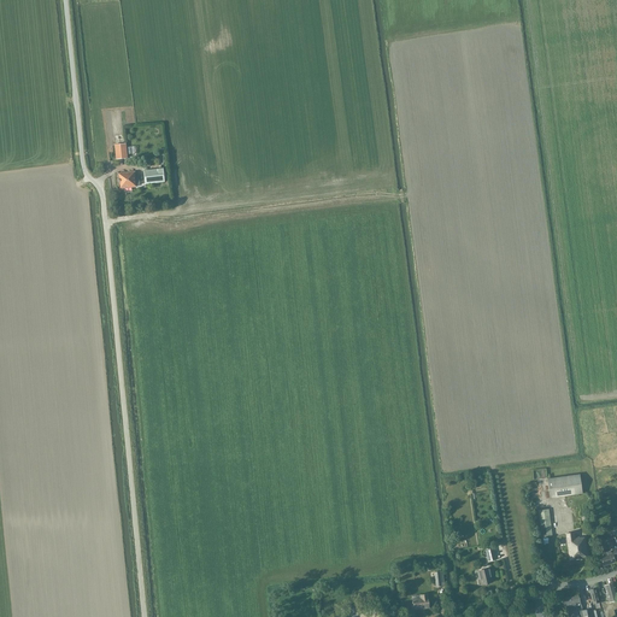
[(117,159),(127,158),(124,145),(116,146),(117,159)]
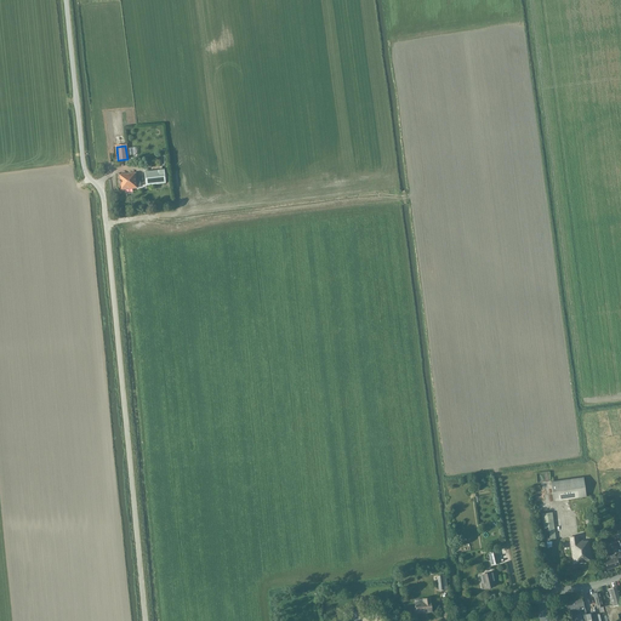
[(146,186),(165,183),(164,170),(144,171),(146,186)]
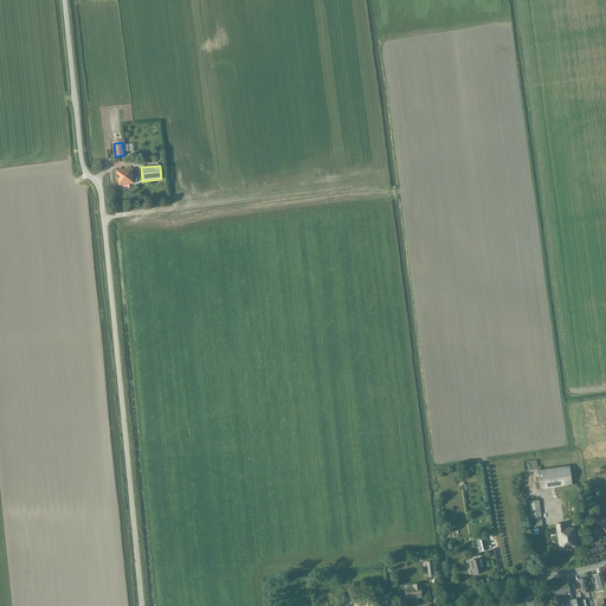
[(116,171),(117,186),(134,184),(134,182),(137,182),(136,171),(133,172),(133,168),(131,168),(122,169),(116,171)]
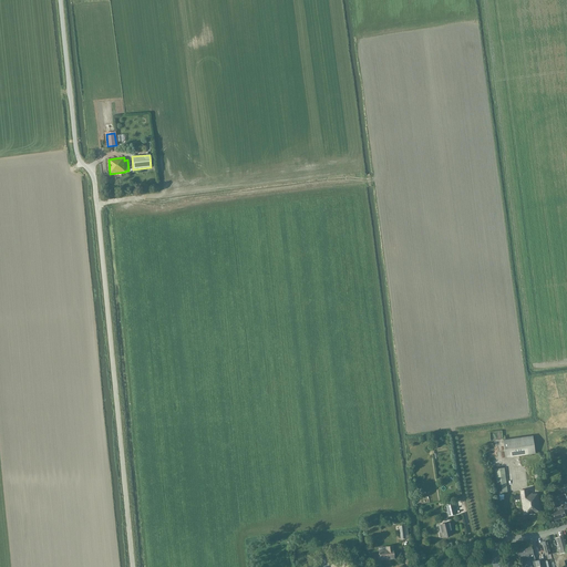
[(505,459),(535,454),(533,436),(503,440),(505,459)]
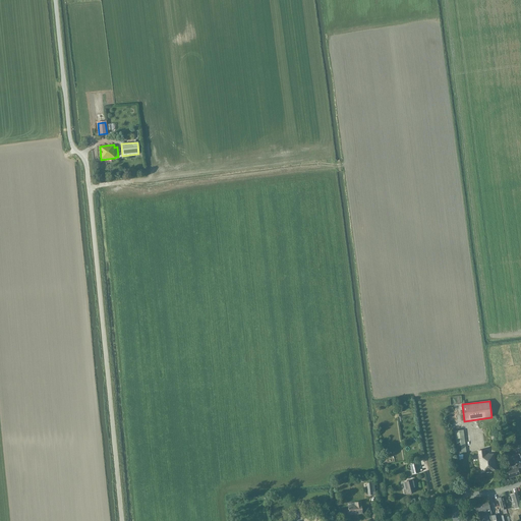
[(457,454),(466,453),(463,430),(454,431),(457,454)]
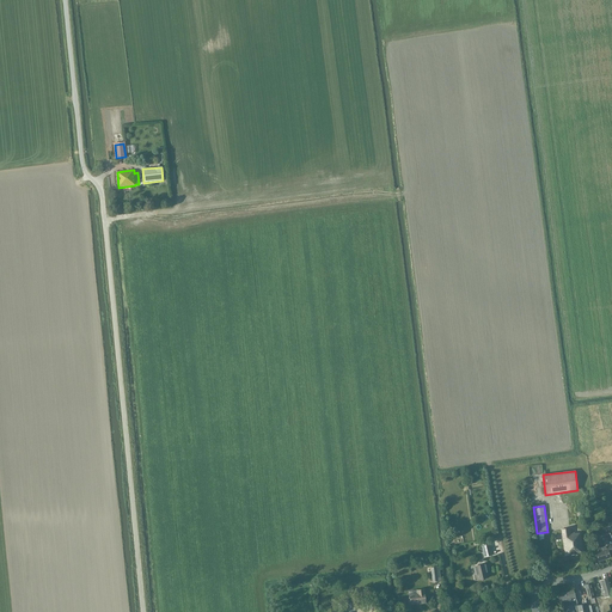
[(581,533),(580,533),(570,534),(569,528),(561,530),(562,534),(564,557),(583,555),(581,533)]
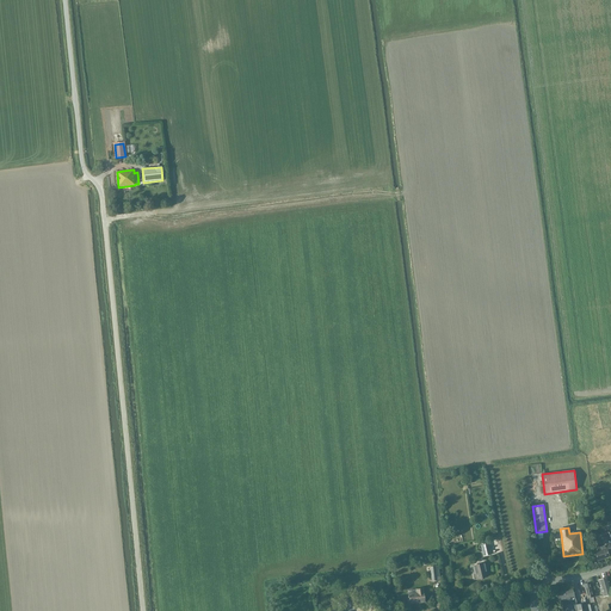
[(610,554),(610,549),(610,544),(610,543),(610,538),(609,532),(597,536),(600,547),(597,548),(597,551),(594,553),(597,561),(610,557),(609,555),(610,554)]
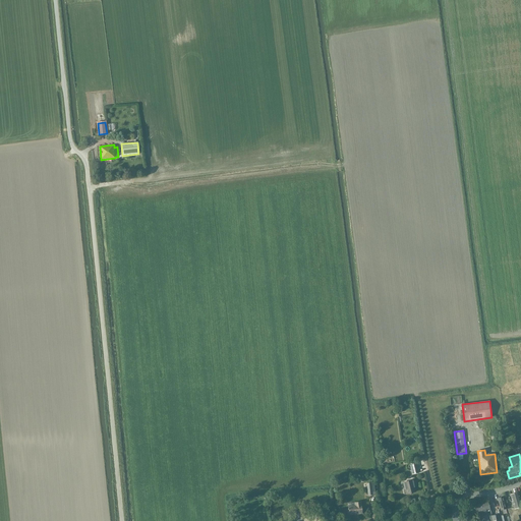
[(412,474),(419,472),(417,462),(410,464),(412,474)]
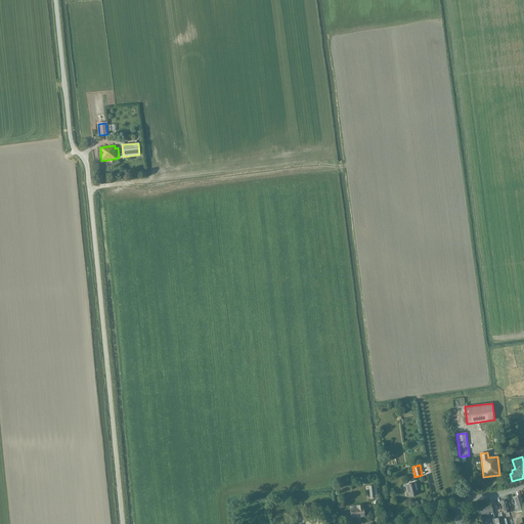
[(406,497),(418,494),(416,483),(406,486),(407,492),(405,492),(406,497)]
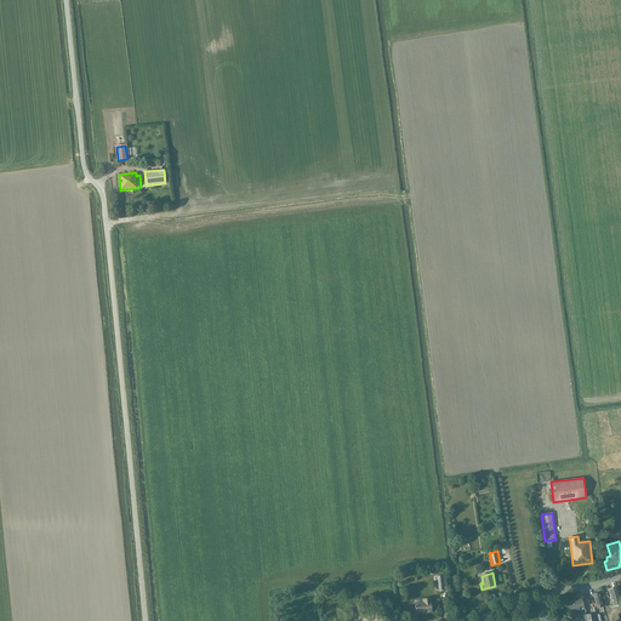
[(620,599),(617,587),(608,590),(613,605),(605,607),(608,616),(609,620),(614,620),(619,620),(617,614),(620,613),(620,599)]
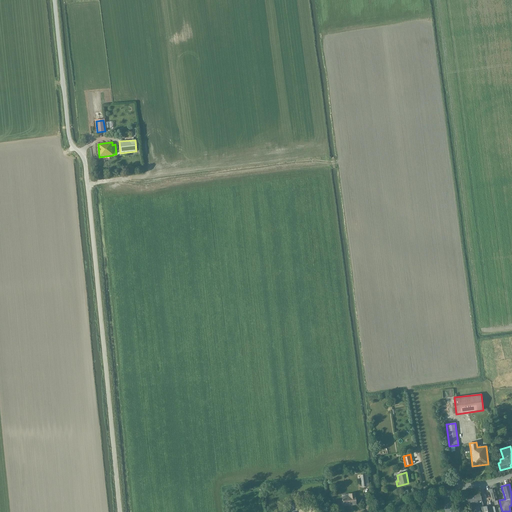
[(492,501),(497,500),(494,488),(489,490),(492,501)]
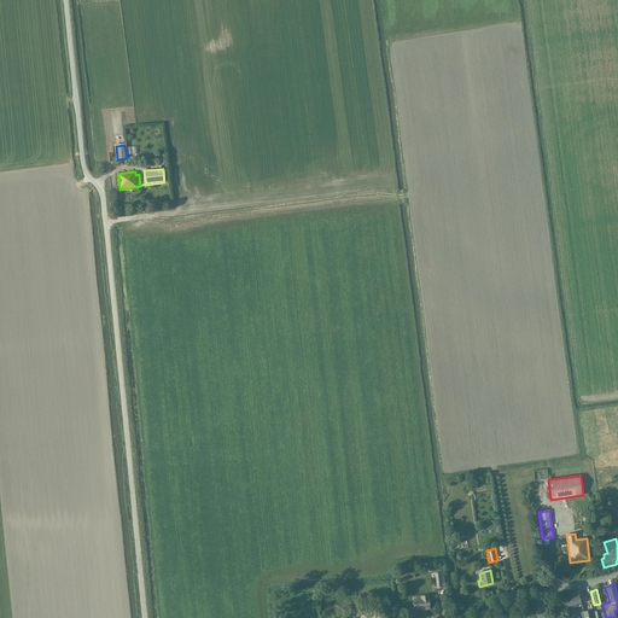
[(583,612),(582,610),(578,595),(565,599),(569,608),(571,607),(573,612),(573,617),(594,617),(594,612),(593,610),(583,612)]
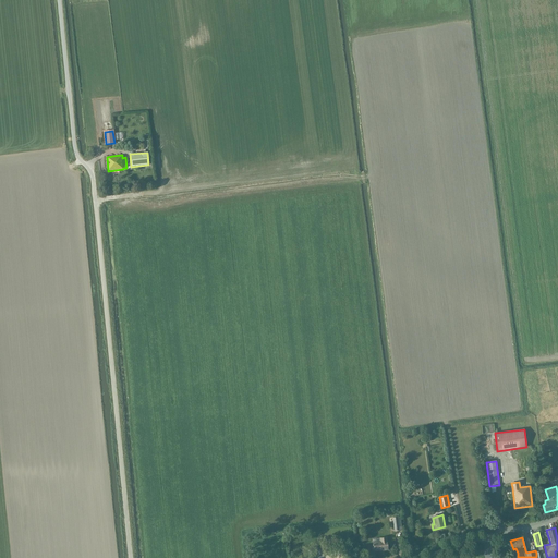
[(388,550),(387,541),(387,538),(380,538),(380,541),(373,542),(374,553),(379,552),(379,553),(384,552),(388,550)]
